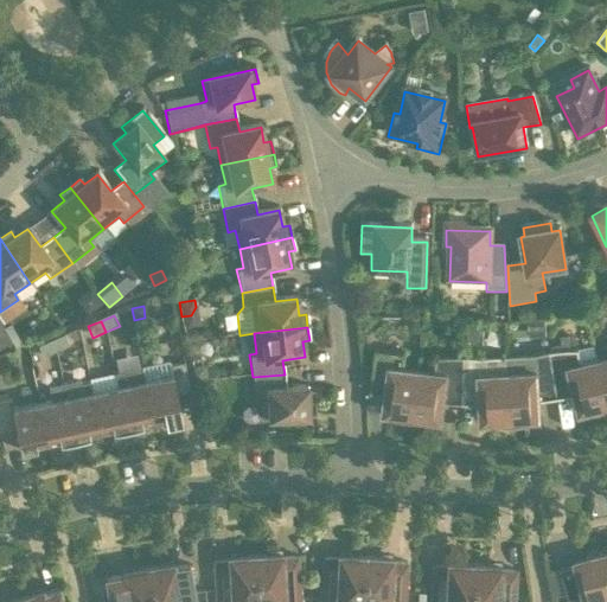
[(64,338),(51,343),(56,354),(69,348),(64,338)]
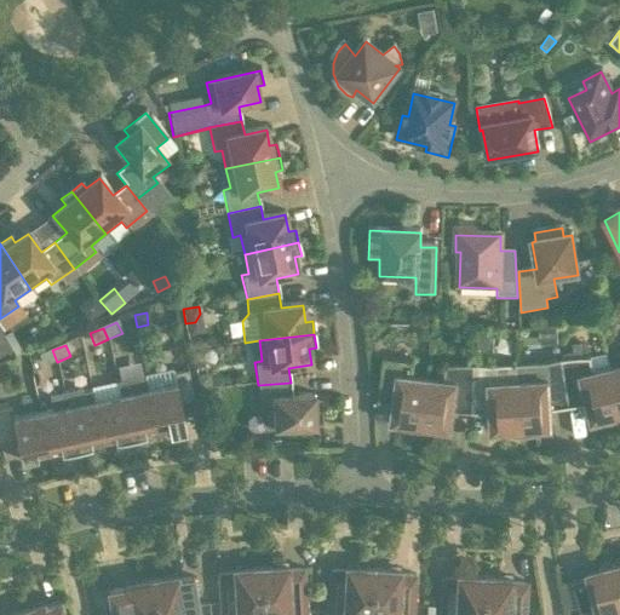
[(44,368),(57,362),(52,350),(39,356),(44,368)]
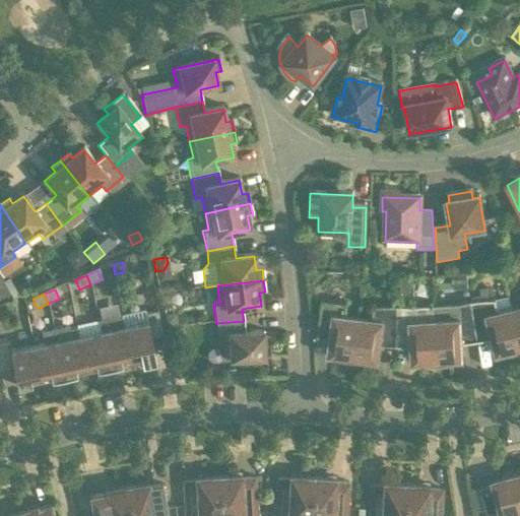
[(519,348),(511,311),(498,314),(495,302),(471,304),(476,343),(493,341),(496,357),(502,355),(502,357),(512,358),(519,356),(519,348)]
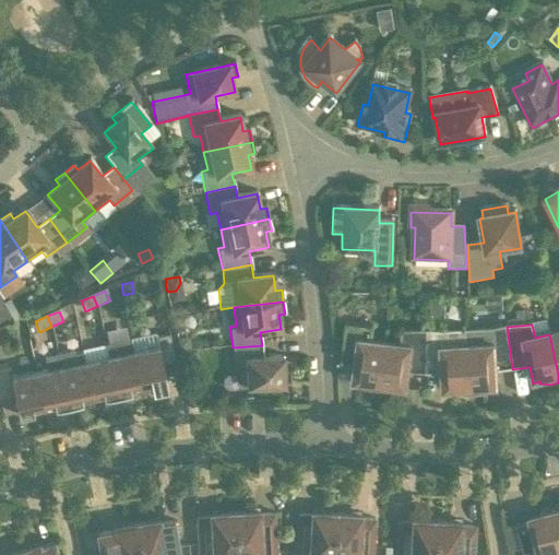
[(379,387),(384,344),(370,342),(372,329),(345,326),(341,365),(355,367),(353,384),(358,385),(358,387),(368,391),(379,393),(379,387)]
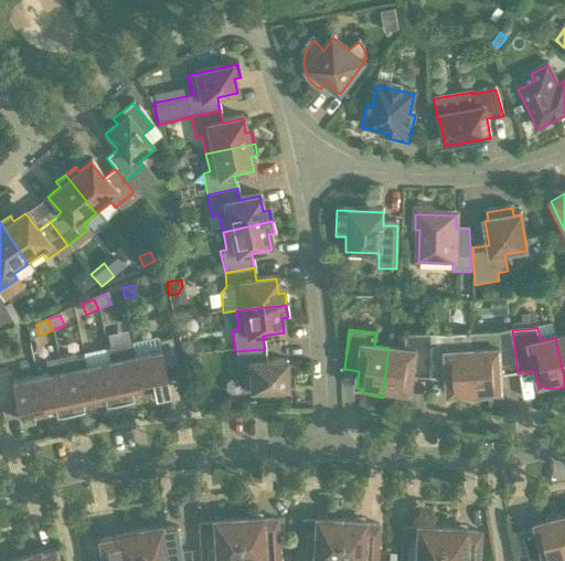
[(518,373),(512,330),(499,332),(471,335),(475,394),(476,401),(484,400),(497,395),(497,393),(502,393),(501,376),(518,373)]
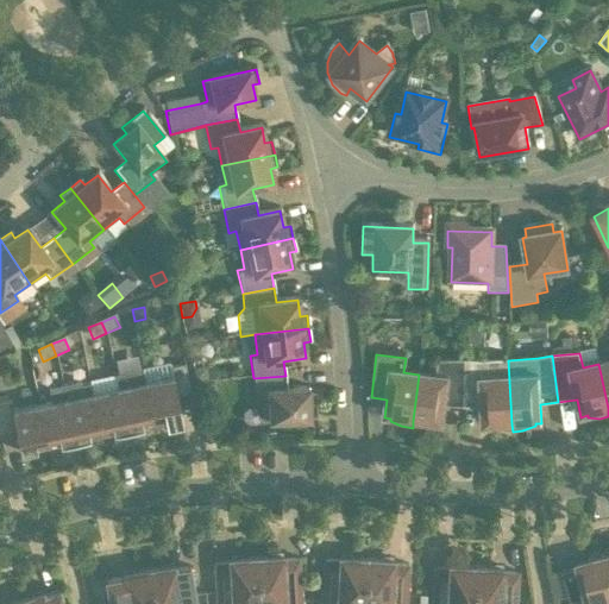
[(463,408),(465,360),(437,362),(435,376),(419,375),(413,421),(413,428),(422,428),(437,427),(437,425),(443,425),(445,407),(463,408)]
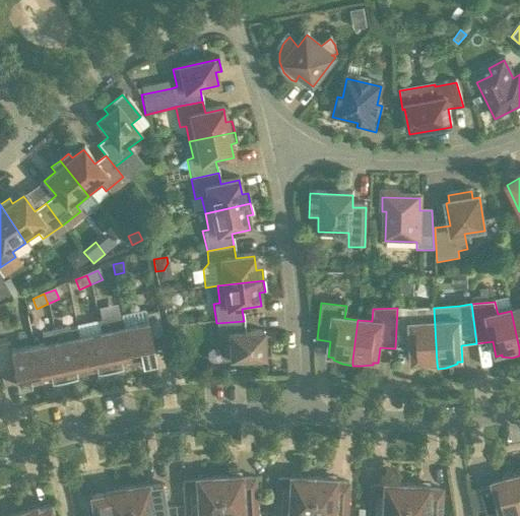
[(437,363),(434,308),(409,309),(397,308),(395,348),(411,349),(412,365),(417,364),(417,366),(428,369),(438,369),(437,363)]
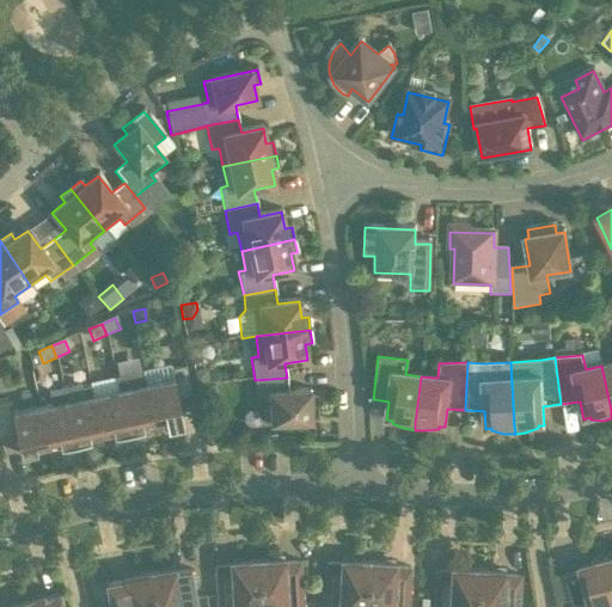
[(611,362),(601,366),(611,410),(611,362)]
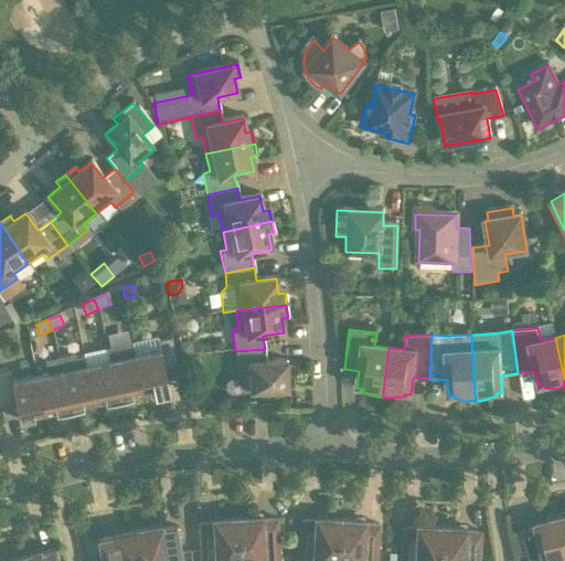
[(157,340),(131,345),(142,398),(168,392),(163,370),(177,368),(171,340),(158,343),(157,340)]
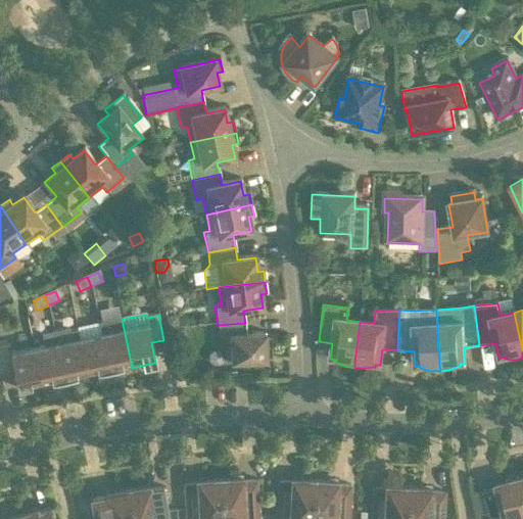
[(168,318),(170,329),(179,327),(178,321),(173,318),(168,318)]
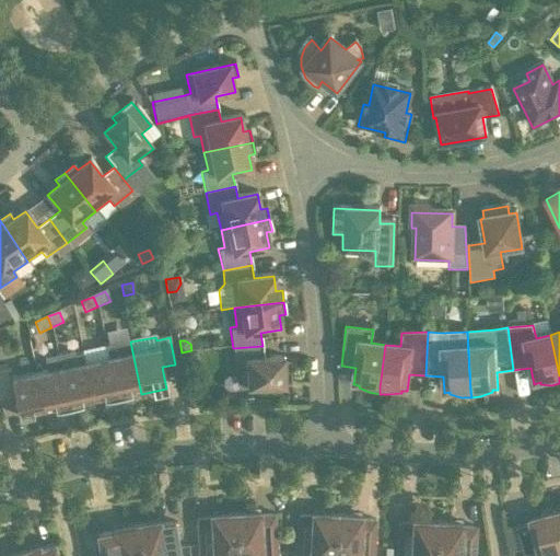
[(106,347),(109,360),(117,398),(141,394),(130,342),(106,347)]
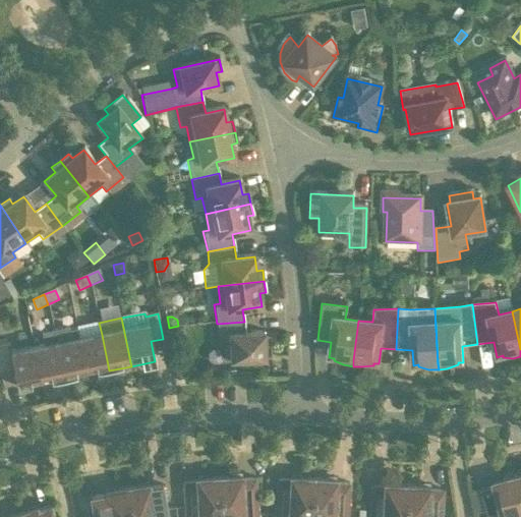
[(264,334),(245,335),(244,322),(217,324),(218,344),(224,344),(224,361),(271,359),(270,347),(264,347),(264,334)]
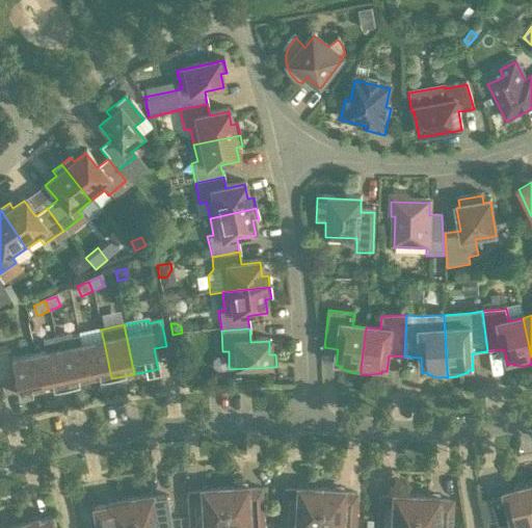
[(186,341),(185,335),(174,337),(175,348),(181,347),(186,341)]
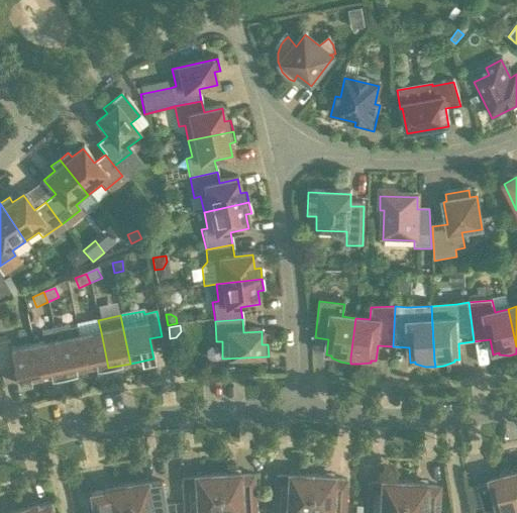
[(86,373),(78,337),(72,338),(69,326),(53,330),(56,342),(64,378),(86,373)]
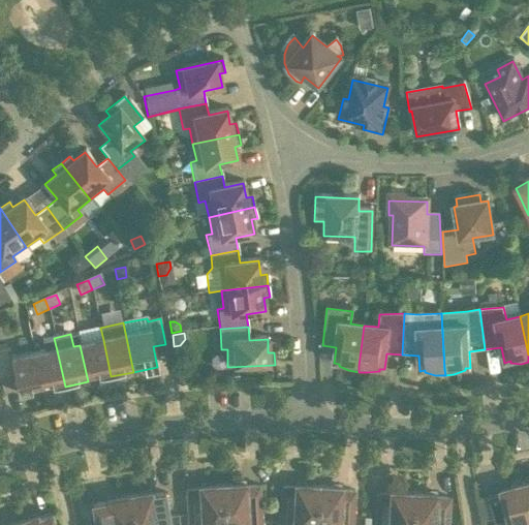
[(42,340),(44,352),(34,354),(41,392),(65,387),(57,350),(54,338),(42,340)]
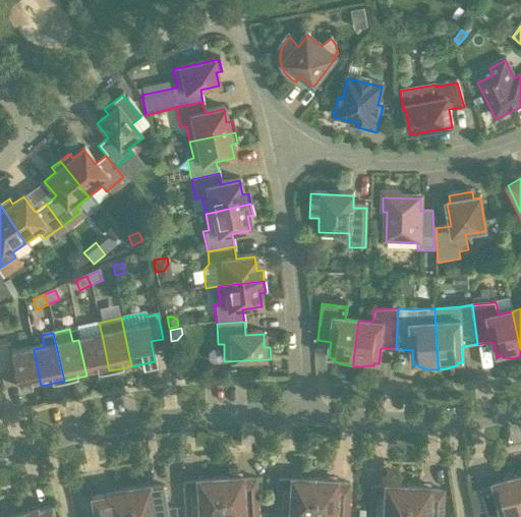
[(109,370),(102,335),(78,340),(87,376),(109,370)]
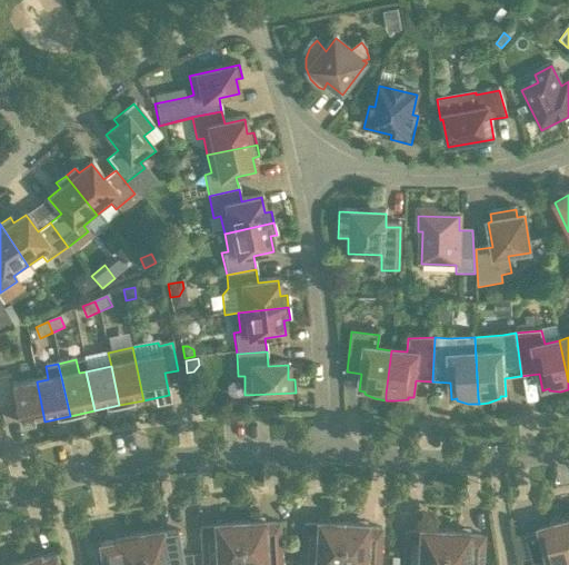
[(0,379),(0,408),(15,405),(19,427),(45,422),(37,382),(11,387),(9,378),(0,379)]
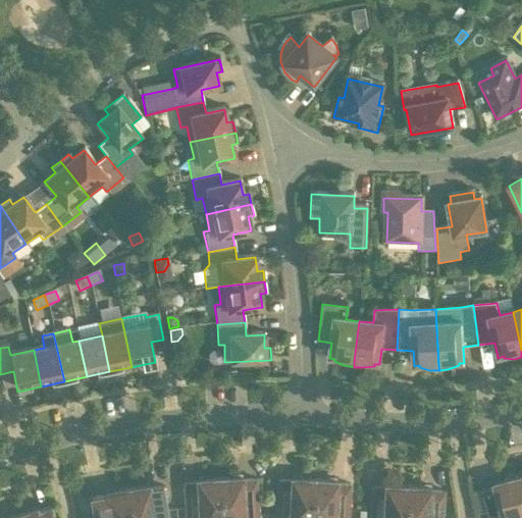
[(178,369),(180,379),(193,377),(191,367),(178,369)]
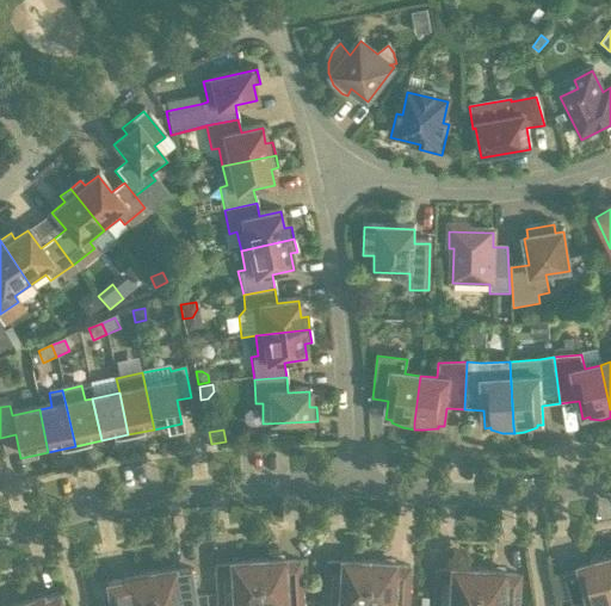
[(283,560),(257,562),(259,605),(301,605),(298,563),(283,564),(283,560)]
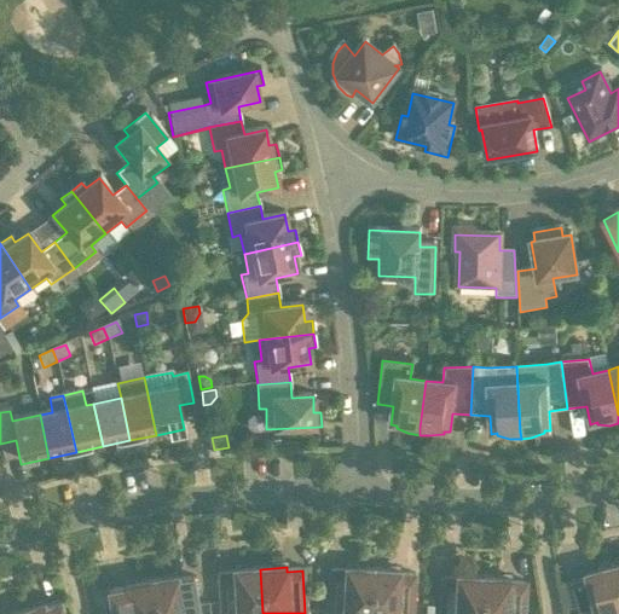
[(618,613),(618,594),(612,568),(585,574),(586,579),(571,583),(572,586),(560,590),(566,612),(578,609),(579,613),(618,613)]
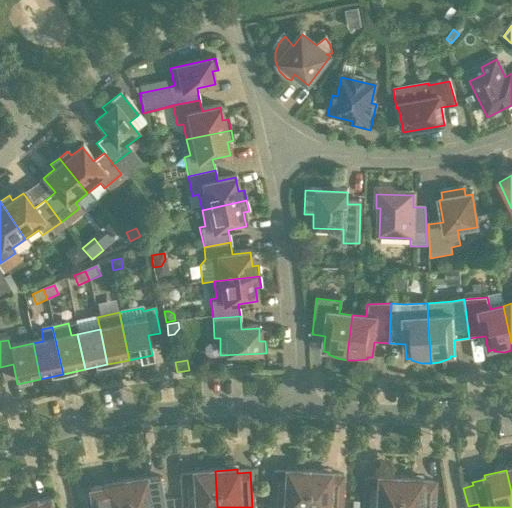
[(217,507),(215,471),(193,472),(193,476),(180,476),(181,507),(217,507)]
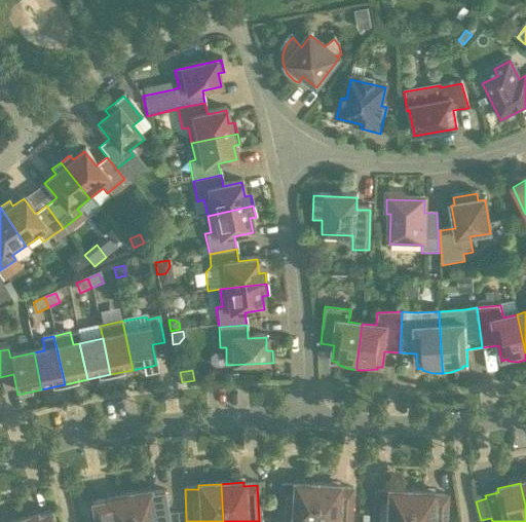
[(313,521),(315,485),(293,484),(293,487),(279,486),(276,521),(313,521)]
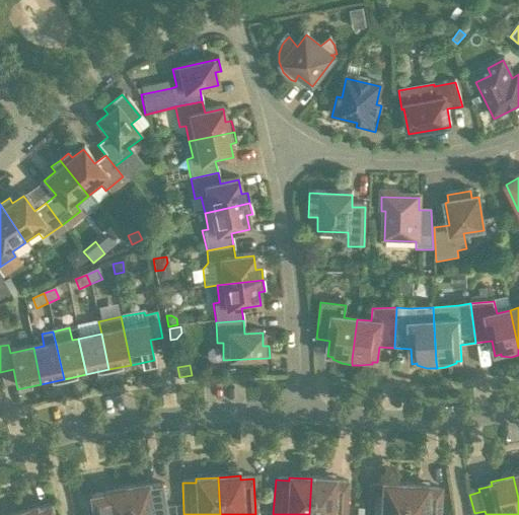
[(335,480),(311,479),(309,514),(345,514),(348,484),(334,484),(335,480)]
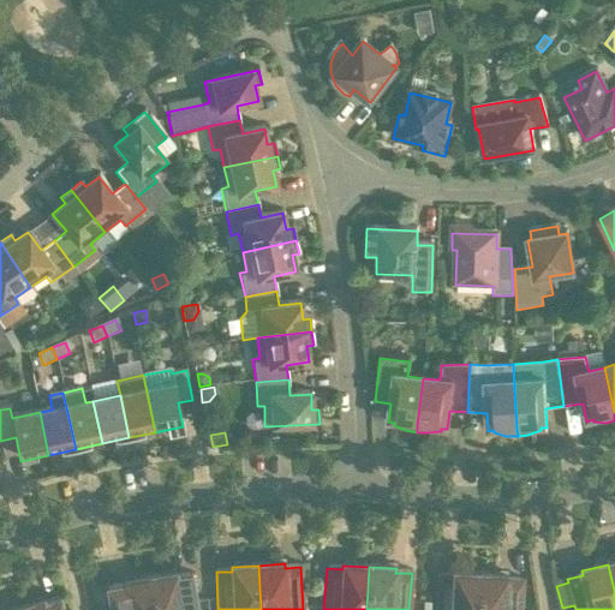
[(477,609),(481,575),(453,573),(453,578),(437,576),(435,609),(477,609)]
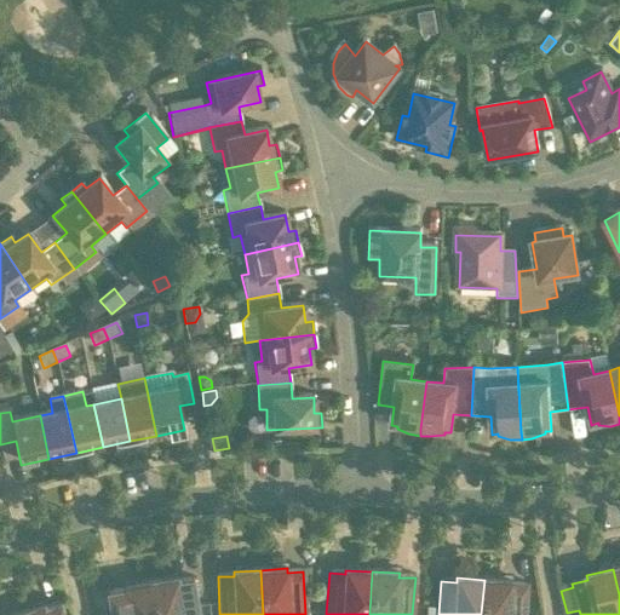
[(176,579),(149,584),(154,614),(197,614),(193,580),(177,582),(176,579)]
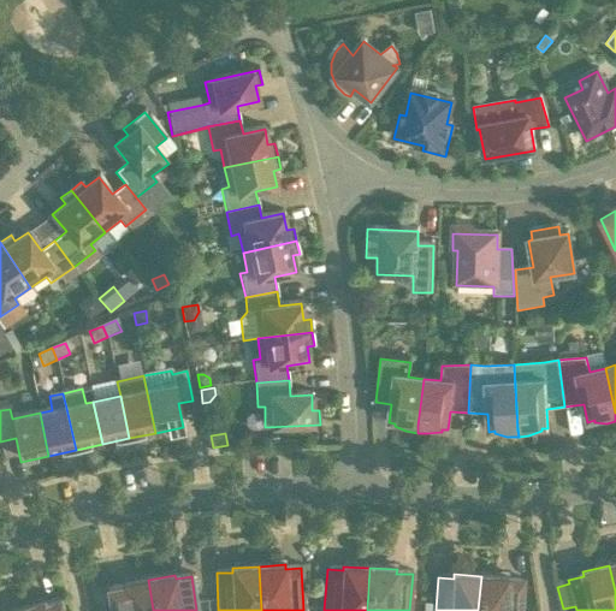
[(508,577),(481,576),(478,610),(521,610),(523,582),(508,581),(508,577)]
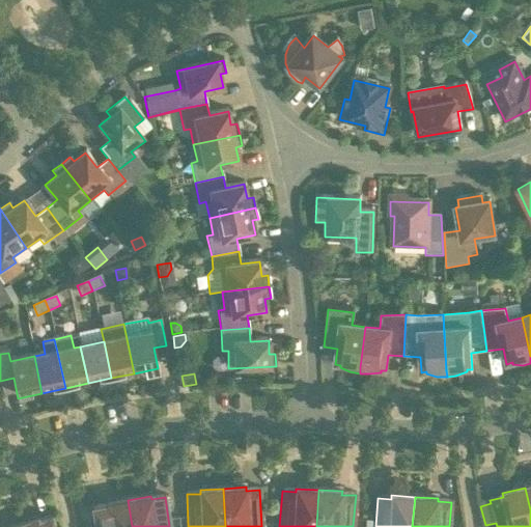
[(132,526),(128,500),(105,503),(106,507),(92,509),(94,526),(132,526)]
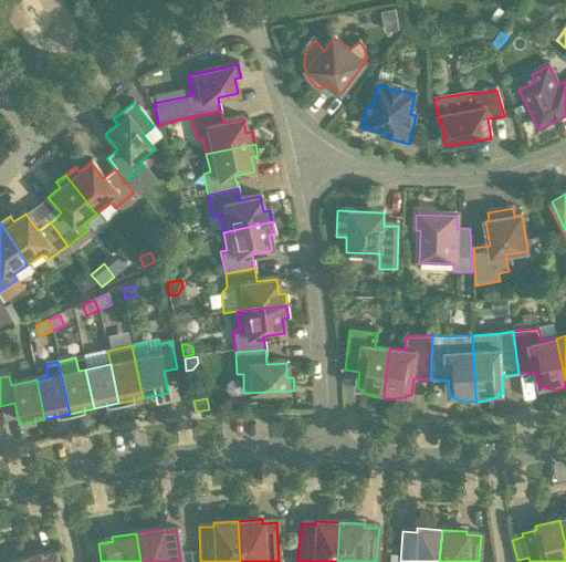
[(39,553),(19,561),(58,561),(54,552),(41,558),(39,553)]
